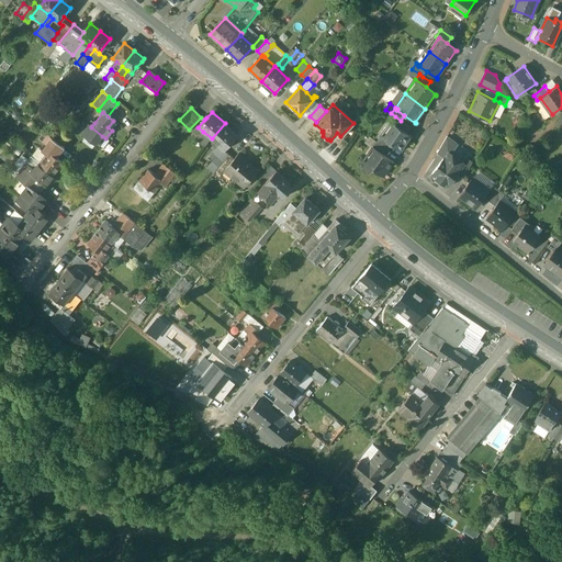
[(401,121),(395,116),(391,122),(407,133),(411,127),(401,121)]
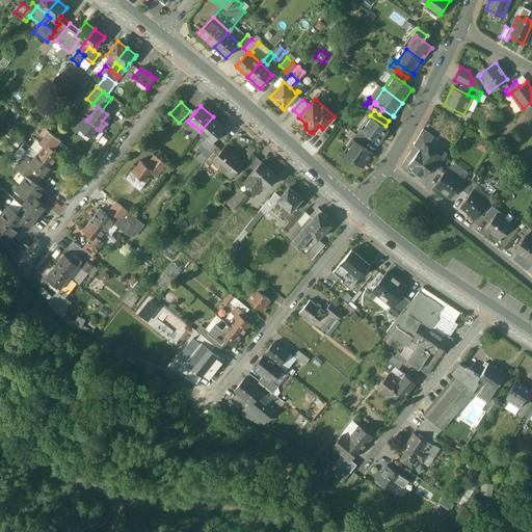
[(386,126),(370,115),(361,129),(363,130),(363,131),(370,136),(379,143),(380,142),(379,142),(389,129),(390,130),(390,129),(386,126)]
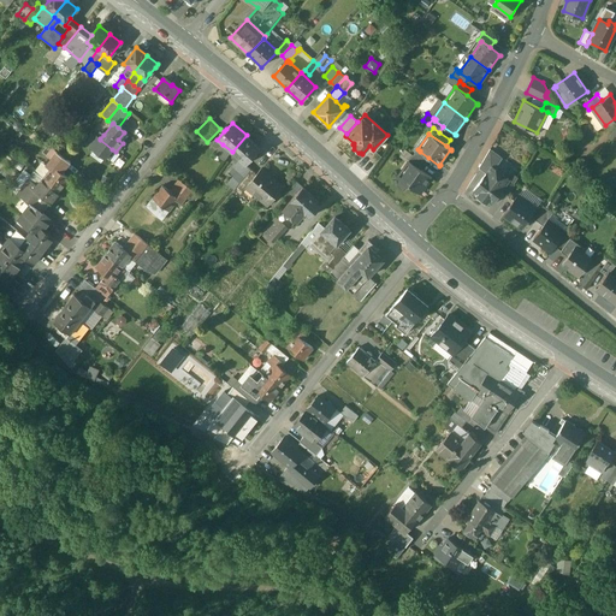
[(261,148),(247,135),(232,152),(246,164),(247,165),(261,148)]
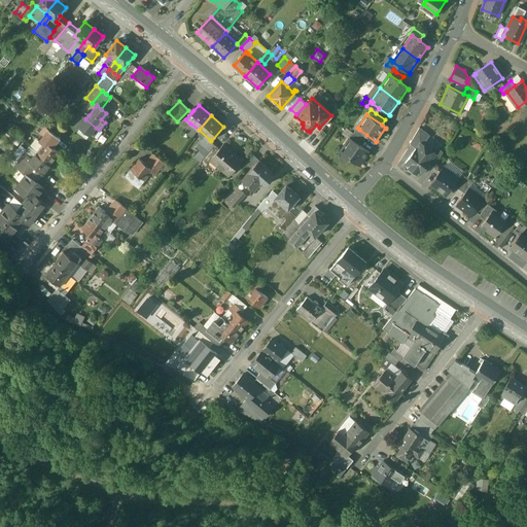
[(96,128),(85,119),(85,118),(82,116),(76,125),(90,135),(91,134),(96,128)]
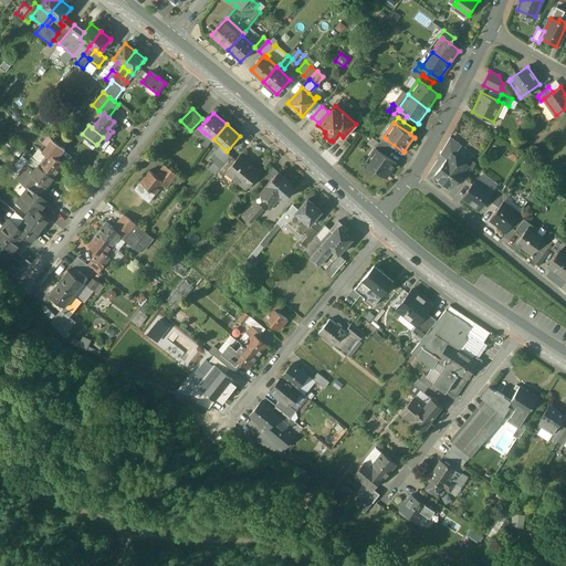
[(213,139),(205,133),(198,142),(207,149),(213,139)]
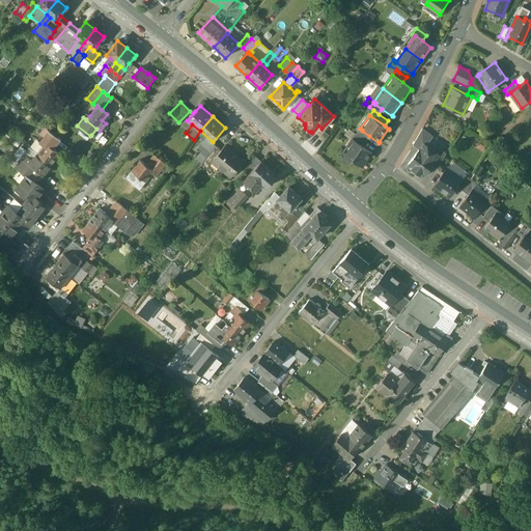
[(58,138),(43,126),(37,132),(45,137),(45,136),(54,143),(58,138)]
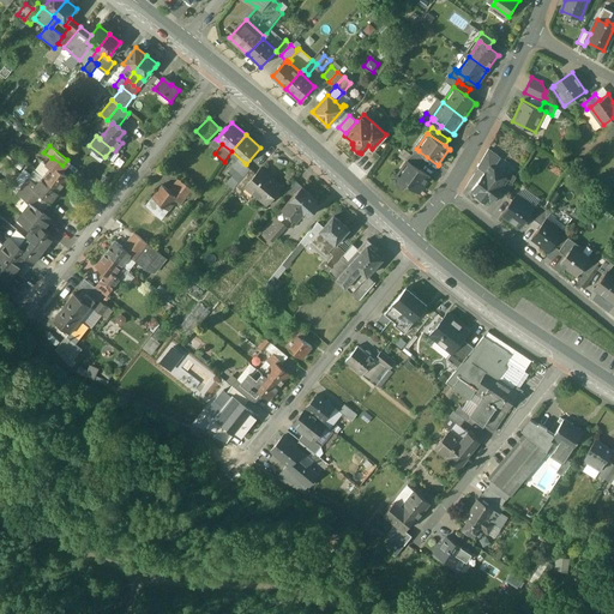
[(112,149),(106,156),(112,162),(118,154),(115,151),(112,149)]
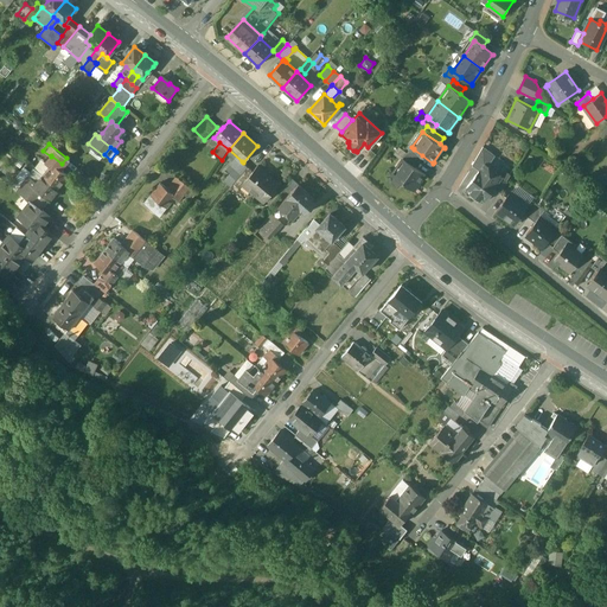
[(422,155),(414,149),(414,148),(411,147),(407,153),(419,161),(422,155)]
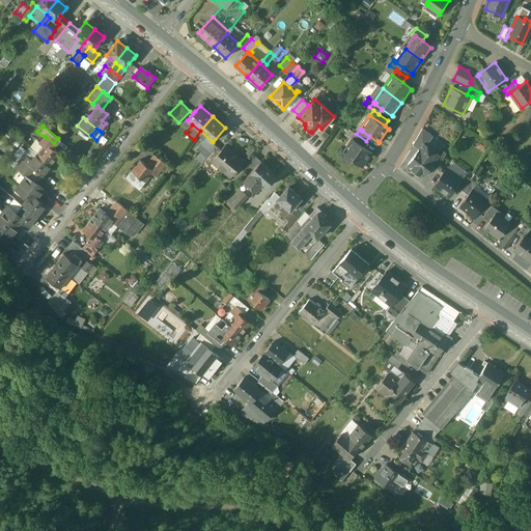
[(432,136),(422,129),(413,144),(419,149),(425,141),(427,143),(432,136)]
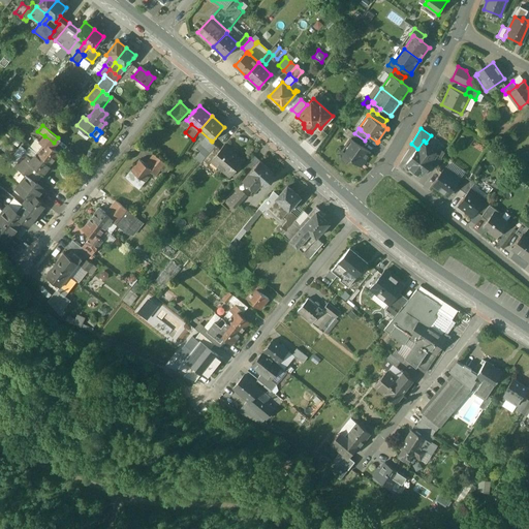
[(365,141),(354,133),(351,137),(350,139),(352,141),(353,141),(361,146),(365,141)]
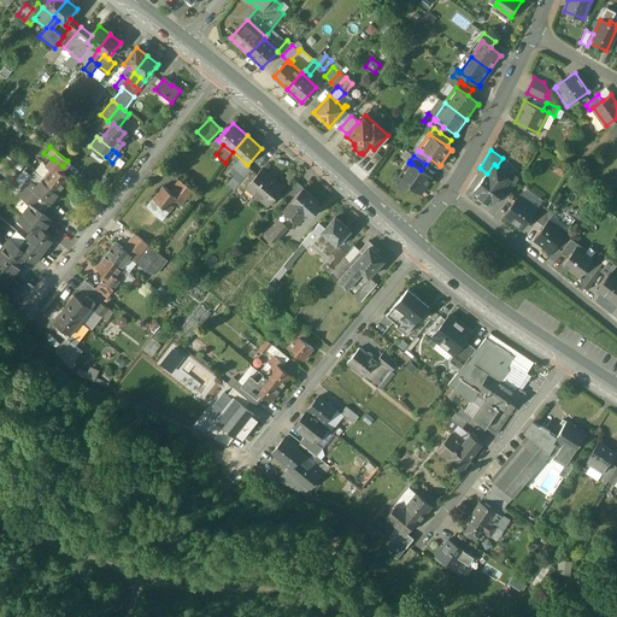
[(59,171),(63,166),(52,158),(52,159),(46,166),(51,170),(43,178),(60,192),(69,180),(59,171)]
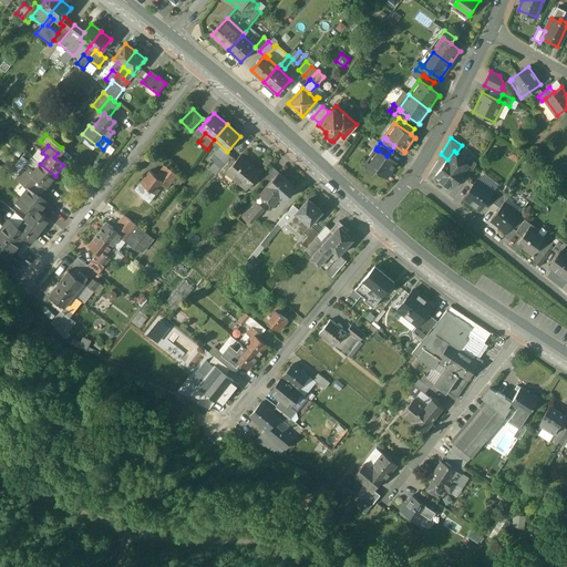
[(38,150),(31,158),(39,165),(40,164),(47,156),(42,153),(38,150)]
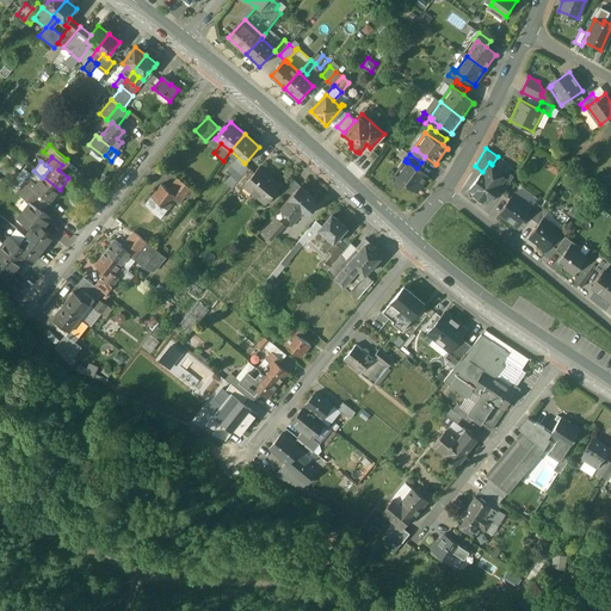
[(407,162),(405,161),(394,177),(417,192),(417,191),(427,177),(429,177),(417,168),(408,162),(407,162)]
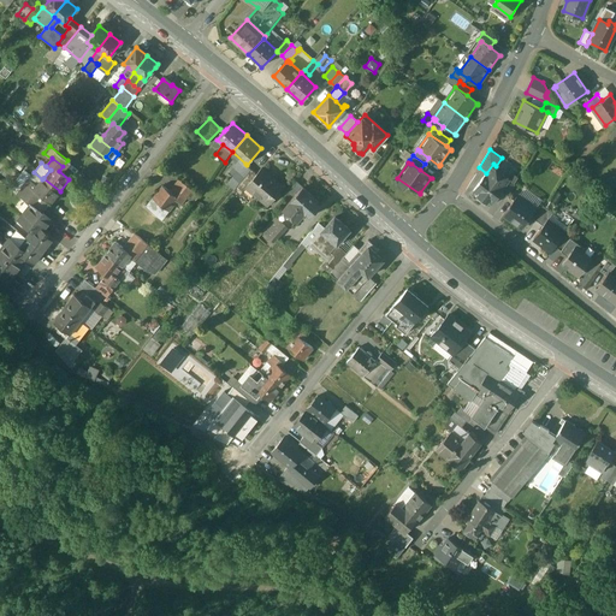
[(246,164),(227,184),(234,189),(250,169),(247,165),(246,164)]
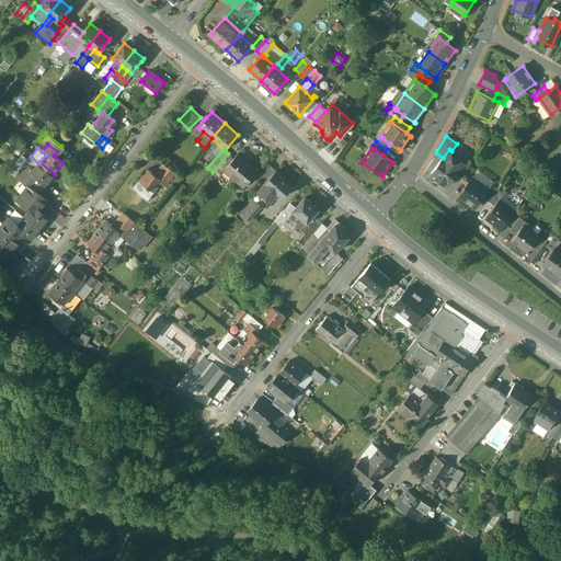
[(451,151),(449,149),(443,158),(431,174),(433,179),(436,179),(447,186),(456,174),(464,164),(457,159),(459,156),(451,151)]
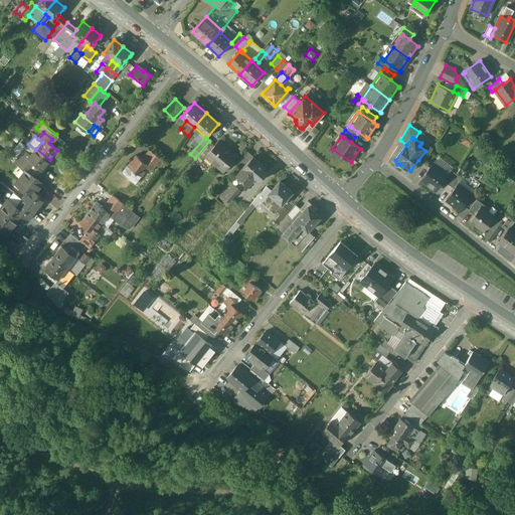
[(20,140),(13,149),(18,153),(25,144),(20,140)]
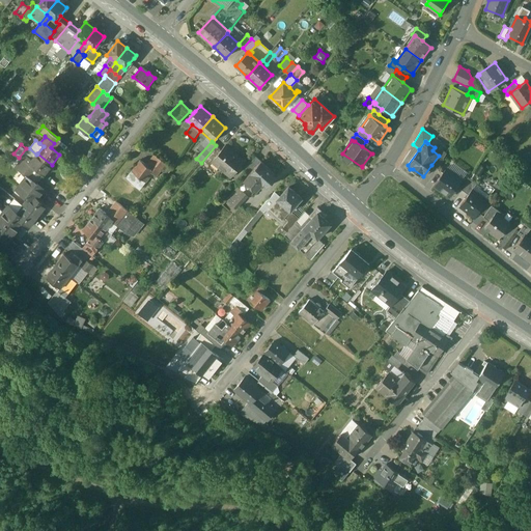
[(216,145),(201,163),(207,168),(213,162),(215,159),(214,159),(221,149),(216,145)]
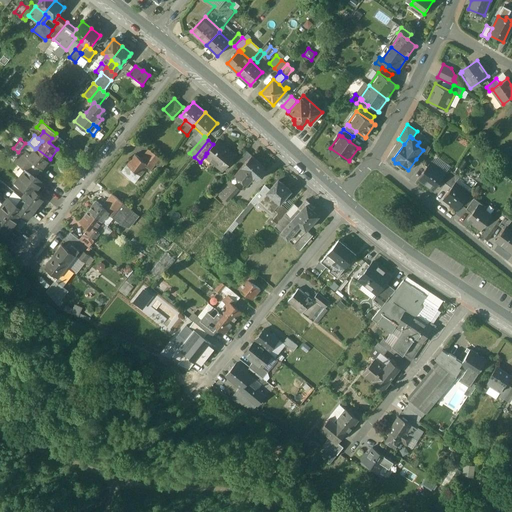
[(235,155),(216,140),(213,144),(206,153),(207,153),(205,156),(223,171),(235,155)]
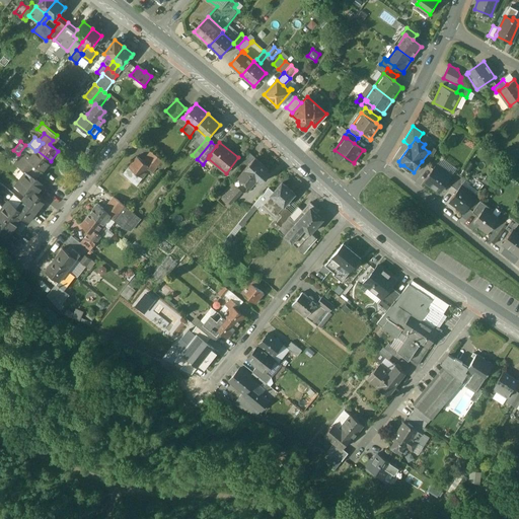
[(26,156),(21,162),(30,169),(33,165),(42,171),(42,172),(51,161),(36,150),(35,151),(31,157),(29,159),(26,156)]
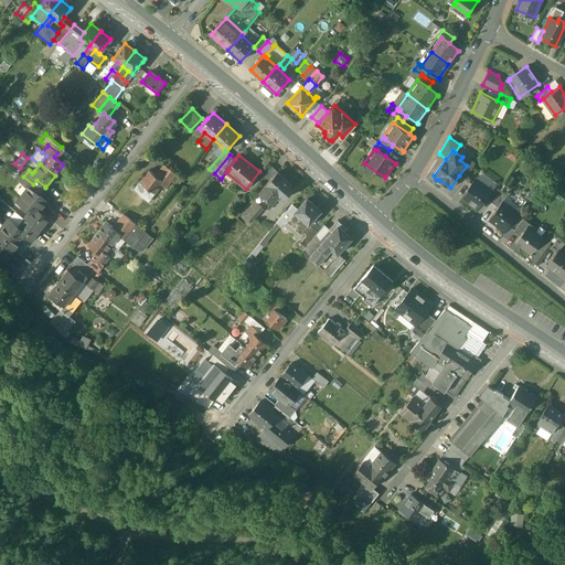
[(25,164),(19,173),(23,177),(29,170),(32,173),(34,171),(25,164)]
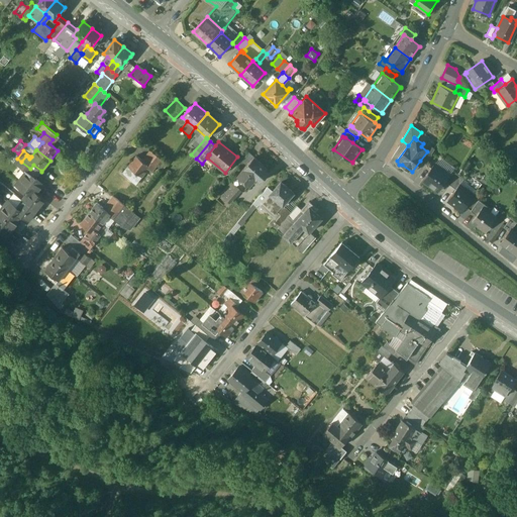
[(427,151),(420,161),(426,165),(432,154),(427,151)]
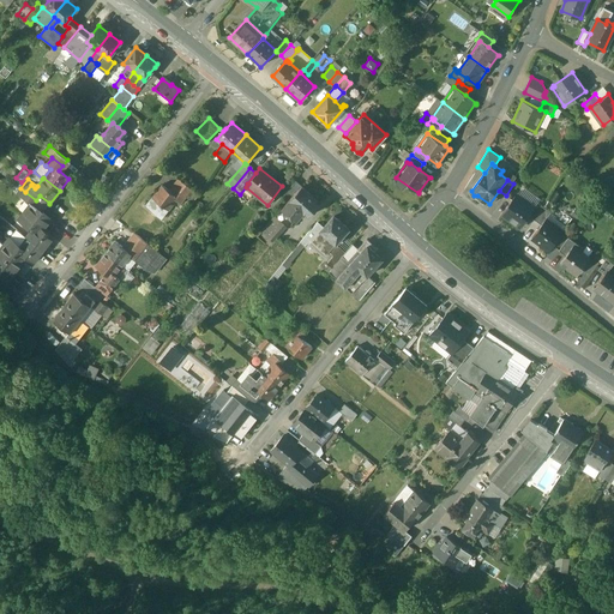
[(199,196),(181,181),(175,188),(186,197),(193,203),(199,196)]
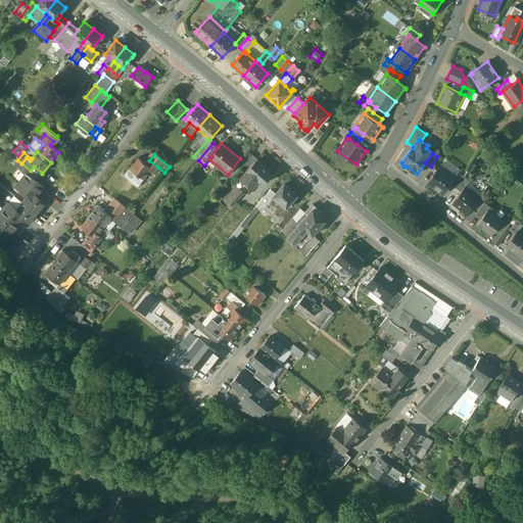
[(251,154),(244,163),(249,168),(256,159),(251,154)]
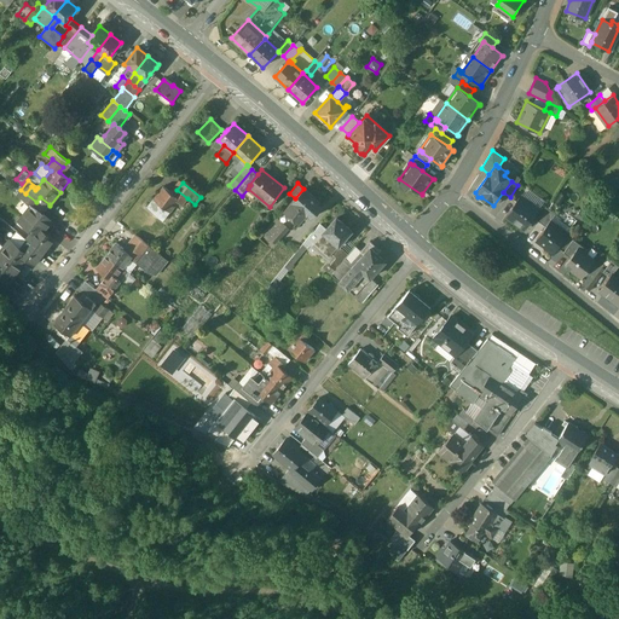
[(187,198),(177,190),(174,194),(165,185),(154,200),(171,213),(178,203),(181,207),(187,198)]
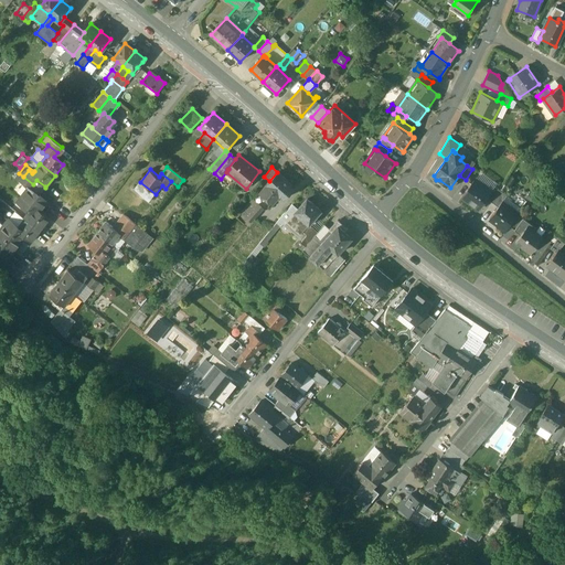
[(269,181),(258,192),(272,204),(280,195),(289,185),(290,183),(277,171),(277,172),(269,181)]
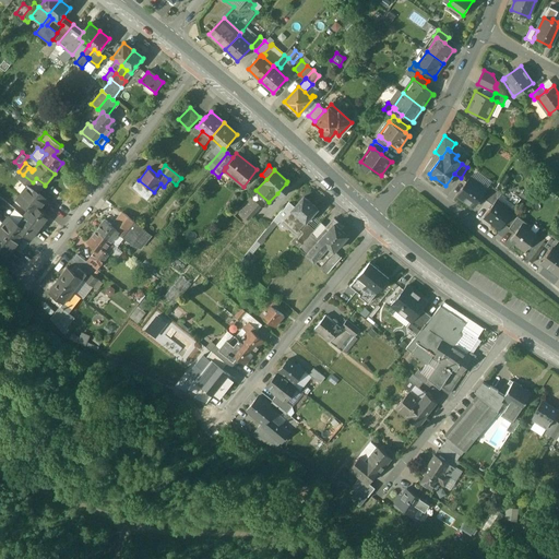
[(23,175),(19,171),(14,176),(27,186),(36,193),(38,194),(42,190),(33,182),(23,175)]
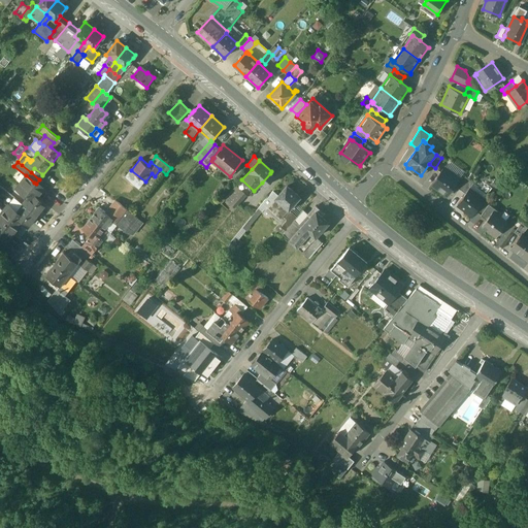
[(460,177),(444,166),(431,184),(448,196),(455,186),(460,177)]
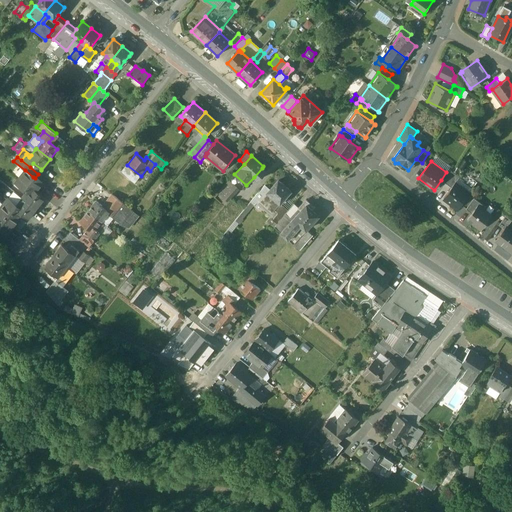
[(33,163),(30,167),(38,174),(41,169),(33,163)]
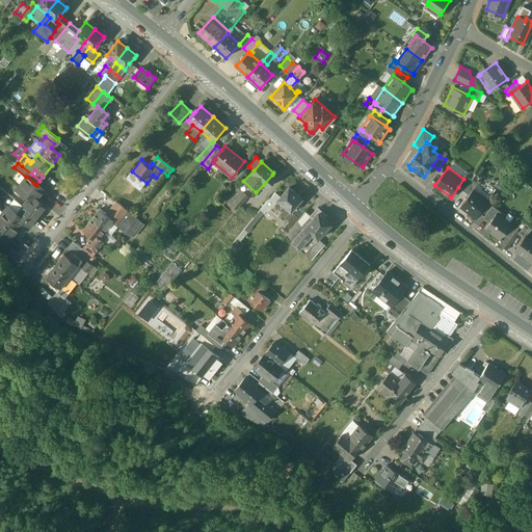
[(147,183),(132,171),(127,179),(131,182),(134,186),(140,190),(147,183)]
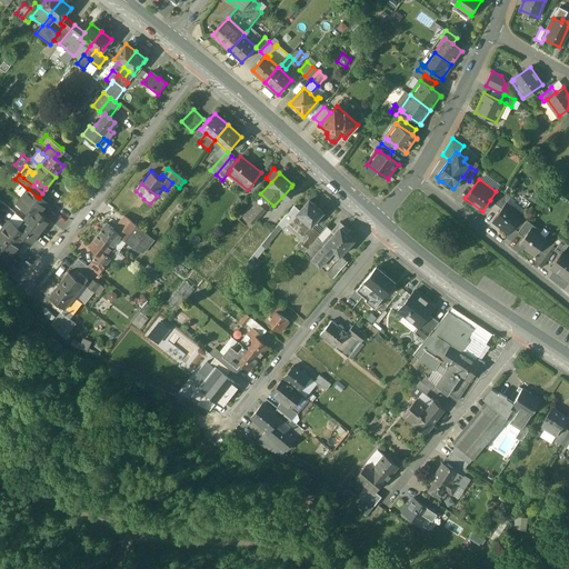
[(291,187),(282,197),(287,200),(296,190),(291,187)]
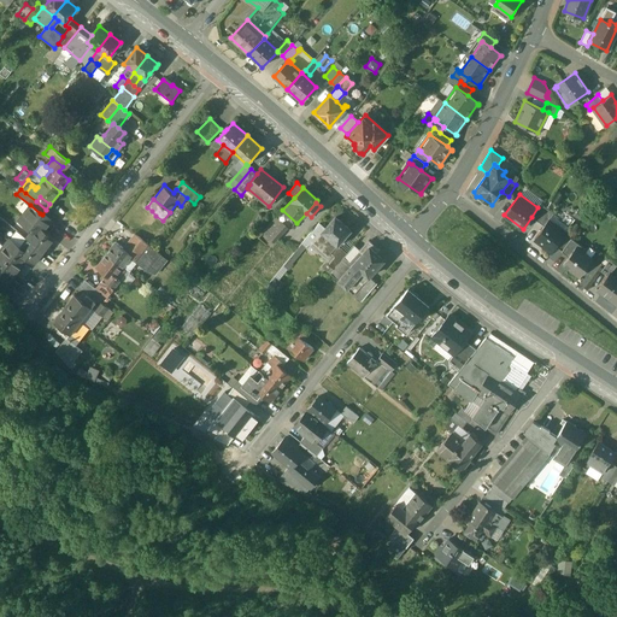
[(538,207),(532,217),(538,222),(547,209),(540,204),(538,207)]
